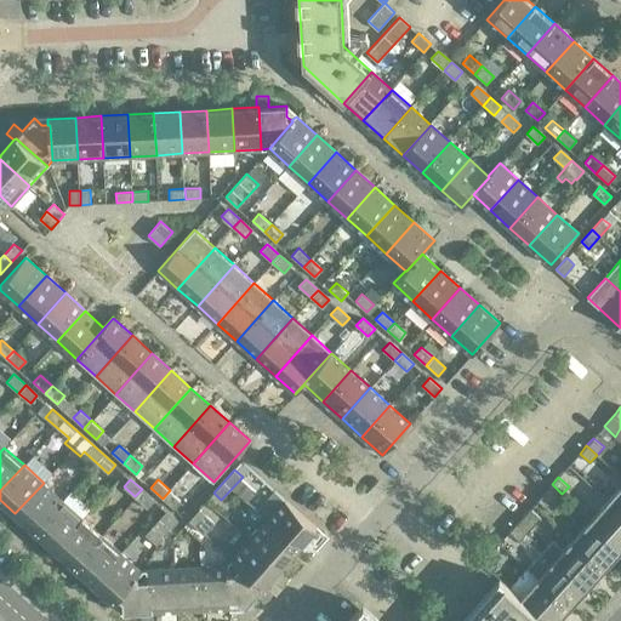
[(44,483),(15,513),(34,531),(63,500),(44,483)]
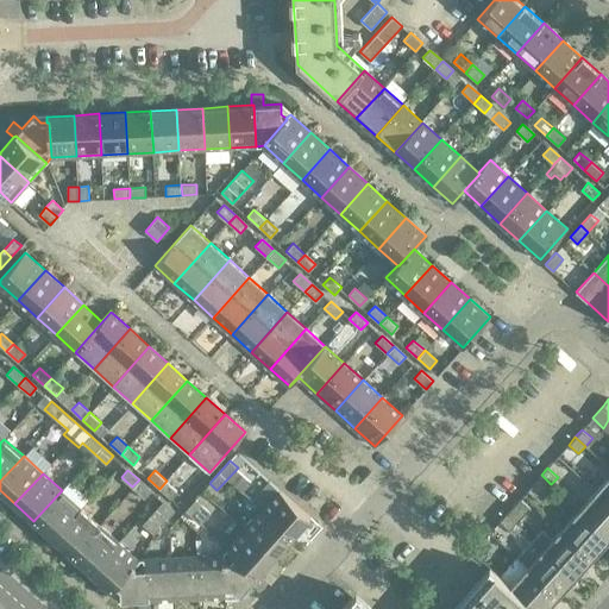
[(551,484),(541,475),(527,490),(542,504),(551,496),(550,485),(551,484)]
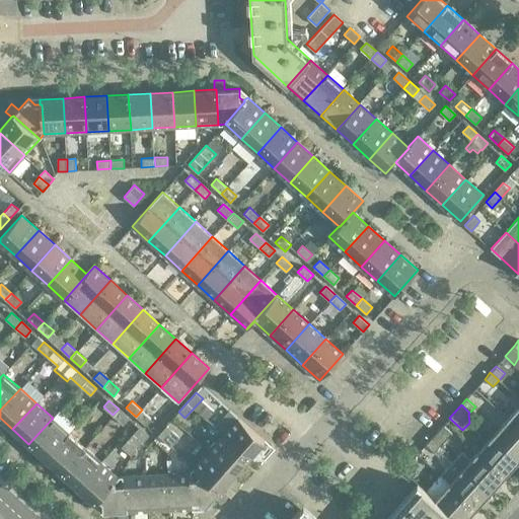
[(518,404),(508,418),(518,428),(518,404)]
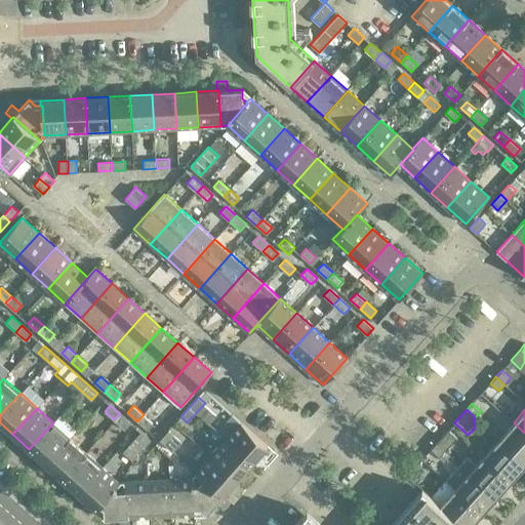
[(120,413),(114,419),(124,430),(130,422),(120,413)]
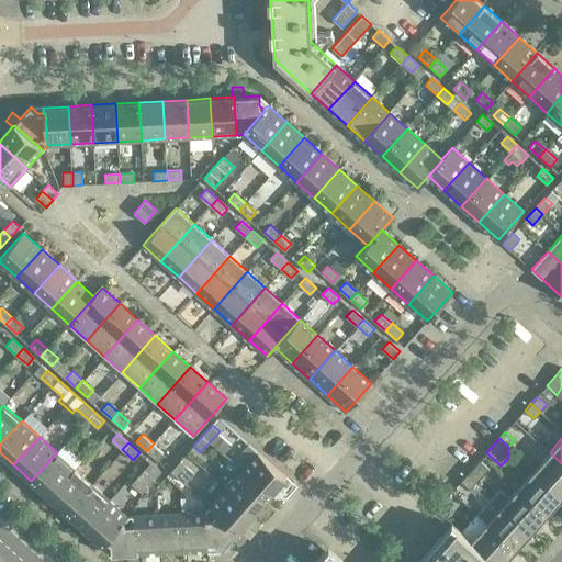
[(147,451),(158,460),(164,453),(154,444),(147,451)]
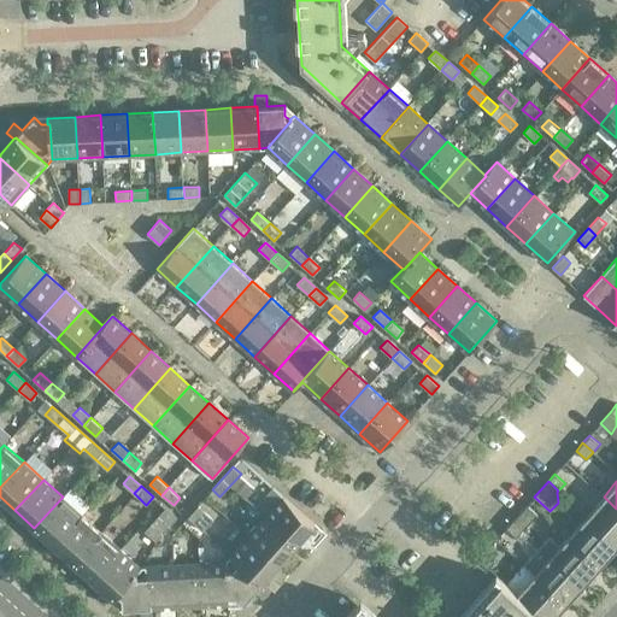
[(63,497),(34,528),(54,545),(82,513),(63,497)]
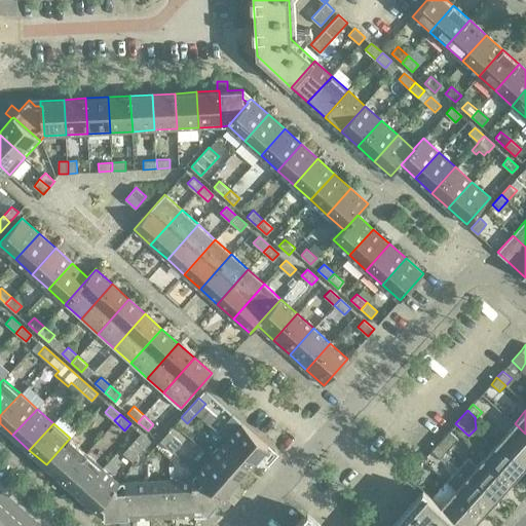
[(241,423),(226,440),(253,464),(268,447),(241,423)]
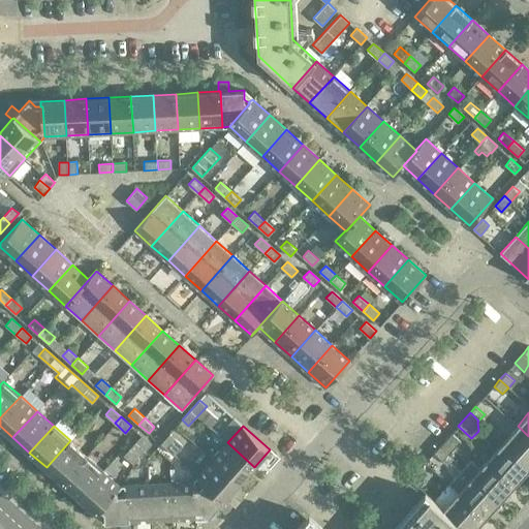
[(528,436),(518,426),(503,442),(528,465),(528,436)]
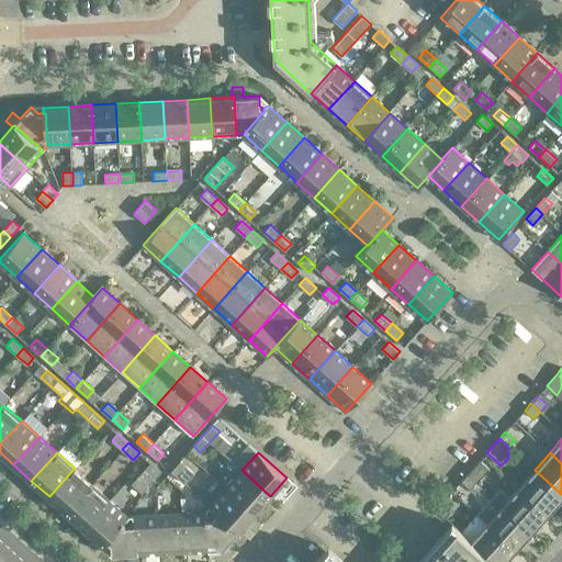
[(194,473),(180,460),(171,471),(184,483),(194,473)]
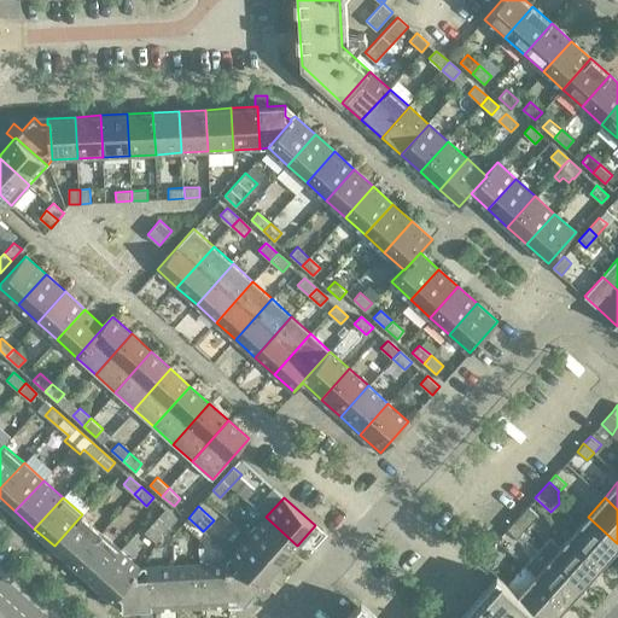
[(528,506),(520,513),(514,522),(524,530),(537,516),(528,506)]
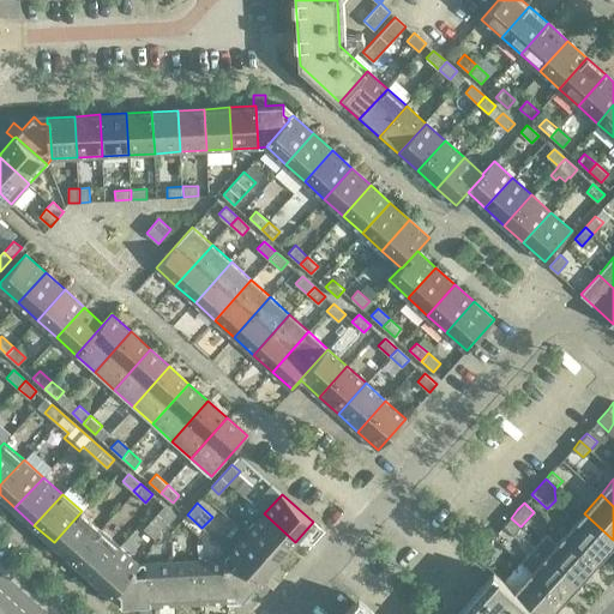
[(155,539),(176,516),(164,505),(150,521),(151,522),(144,529),(155,539)]
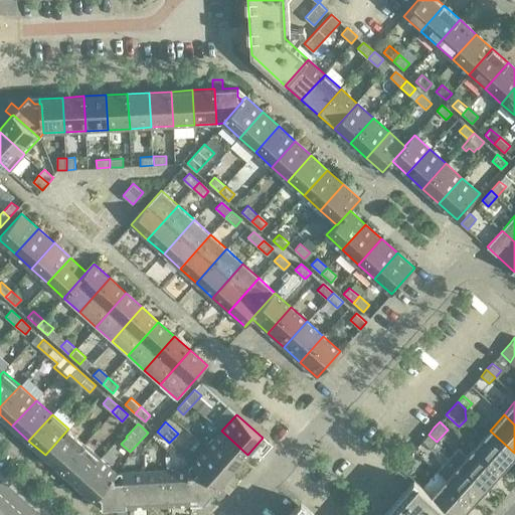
[(68,428),(45,455),(61,470),(84,444),(68,428)]
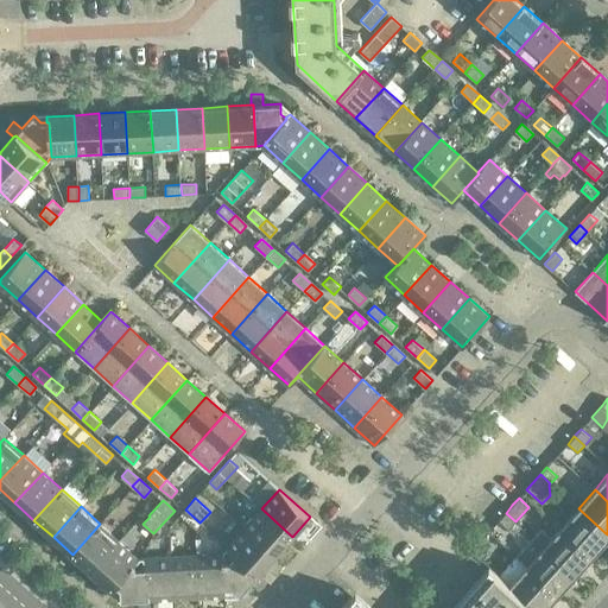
[(261,508),(245,529),(274,556),(292,537),(261,508)]
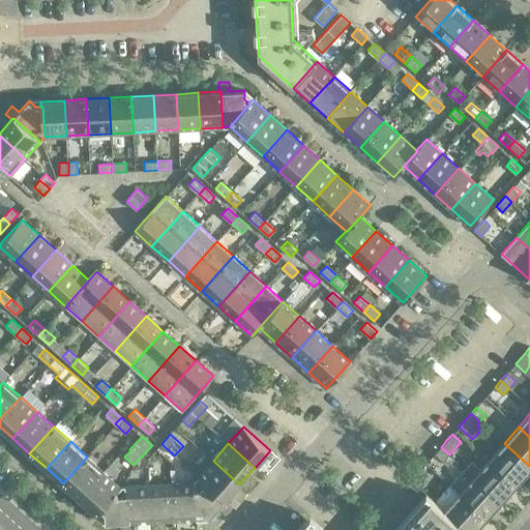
[(529,467),(529,466),(504,443),(489,460),(516,483),(529,467)]
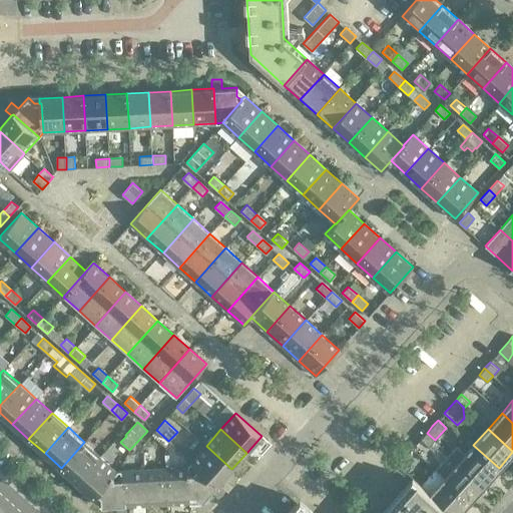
[(435,440),(427,433),(421,439),(430,447),(435,440)]
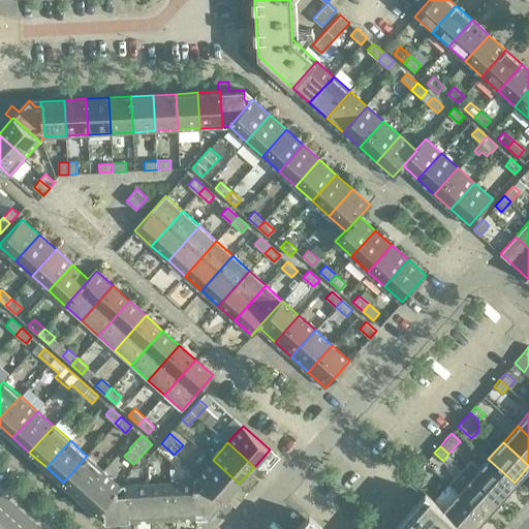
[(87,456),(63,483),(80,497),(103,470),(87,456)]
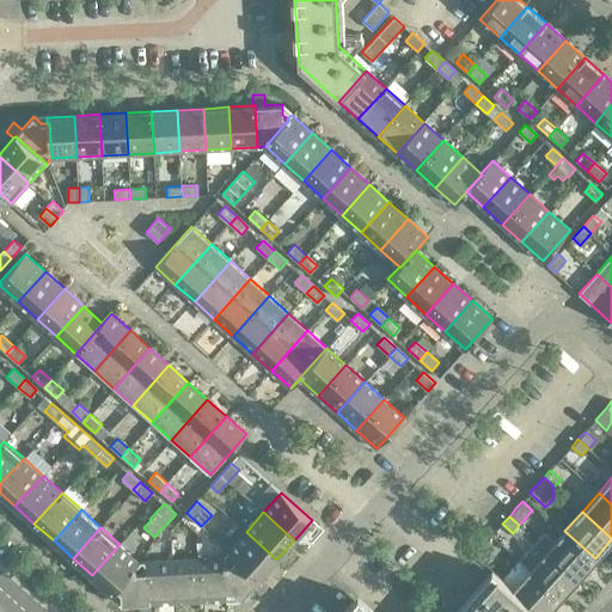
[(595,558),(564,531),(548,550),(577,577),(580,576),(581,576),(585,577),(588,576),(591,573),(592,569),(591,565),(589,565),(595,558)]
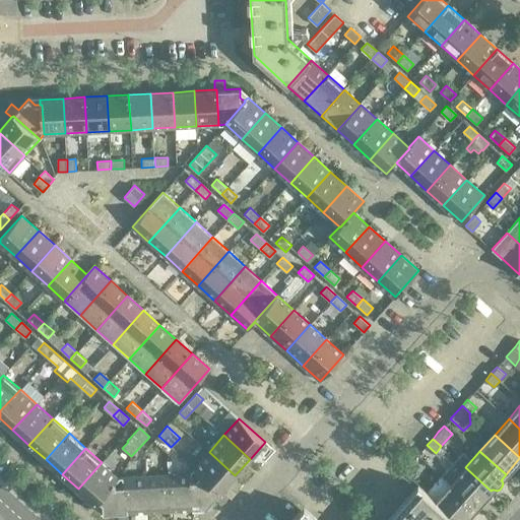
[(209,452),(194,468),(220,492),(221,491),(235,475),(209,452)]
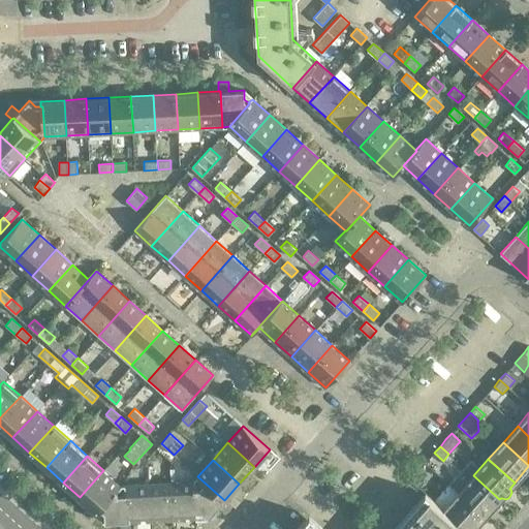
[(103,470),(80,497),(97,512),(100,509),(99,508),(120,485),(103,470)]
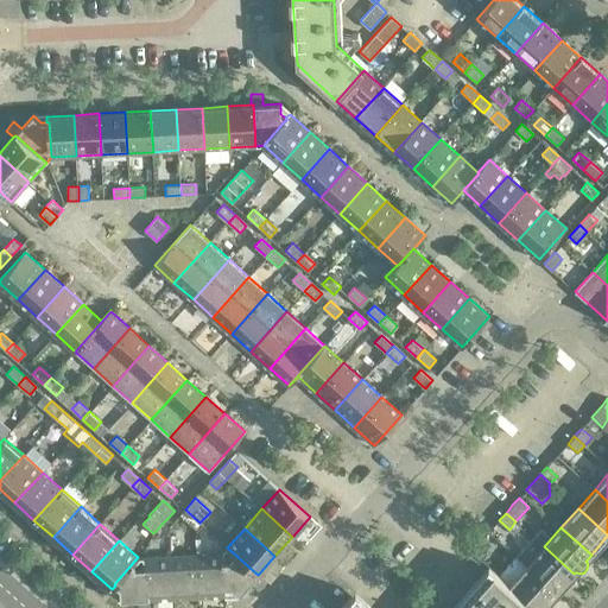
[(481,561),(482,559),(488,552),(477,544),(470,551),(481,561)]
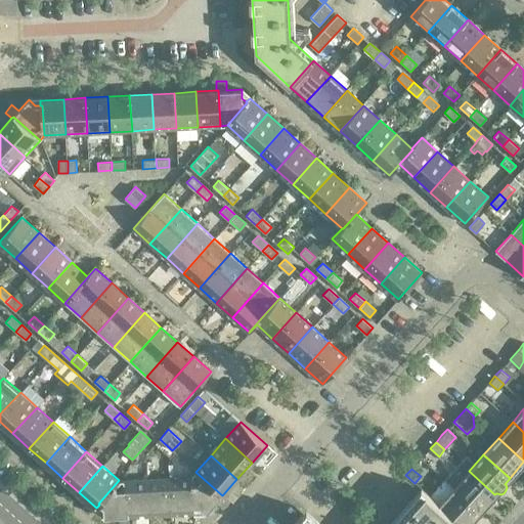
[(494,494),(469,471),(453,487),(480,511),(486,505),(487,506),(490,506),(493,505),(495,503),(496,499),(494,496),(494,495),(494,494)]
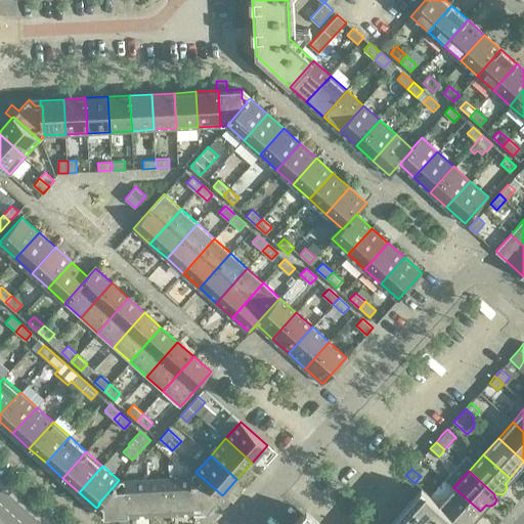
[(222,495),(195,472),(191,477),(192,507),(194,507),(201,507),(207,513),(217,501),(223,508),(230,499),(223,494),(222,495)]
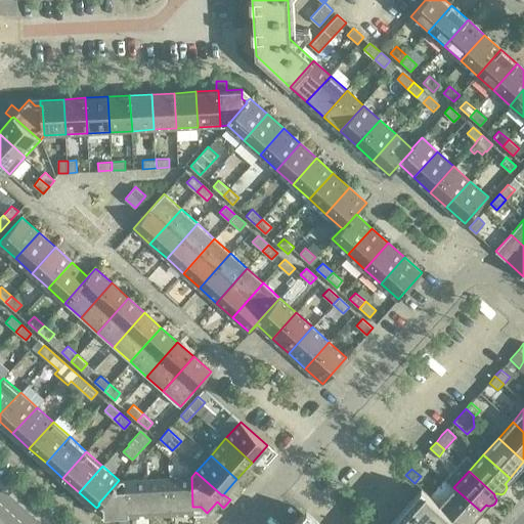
[(191,477),(169,478),(171,513),(194,512),(194,507),(192,507),(191,477)]
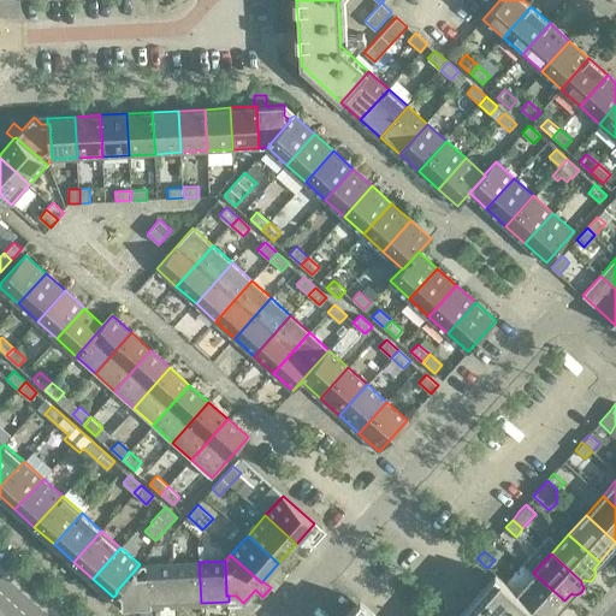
[(199,562),(173,563),(175,605),(201,603),(199,562)]
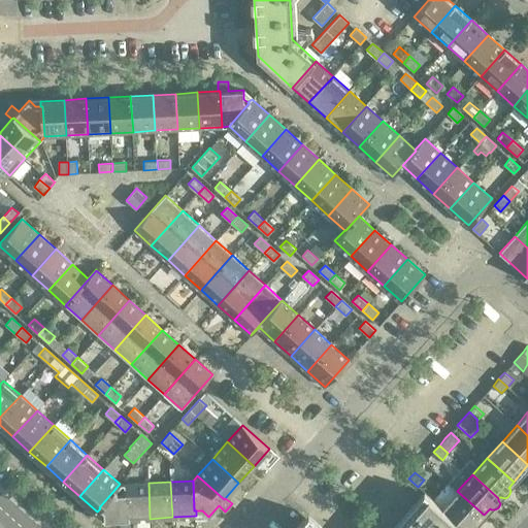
[(149,483),(126,484),(128,520),(130,520),(150,519),(149,483)]
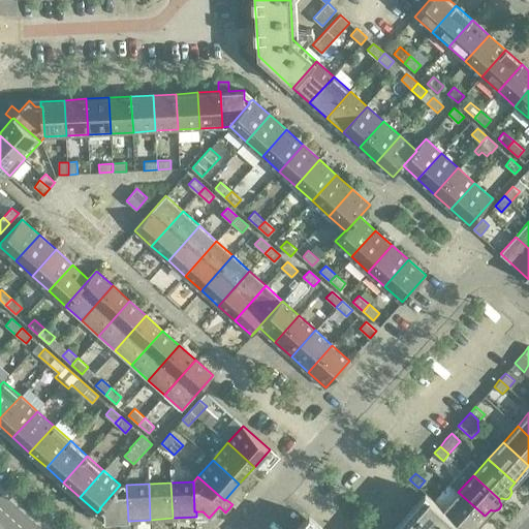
[(99,508),(100,509),(104,512),(104,522),(120,521),(120,528),(130,528),(130,521),(128,521),(126,485),(120,485),(99,508)]
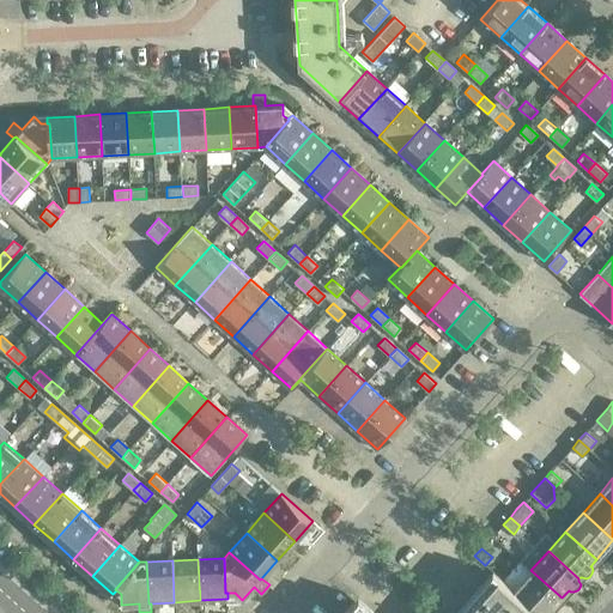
[(547,612),(562,598),(530,570),(514,589),(513,590),(534,607),(533,608),(538,612),(547,612)]
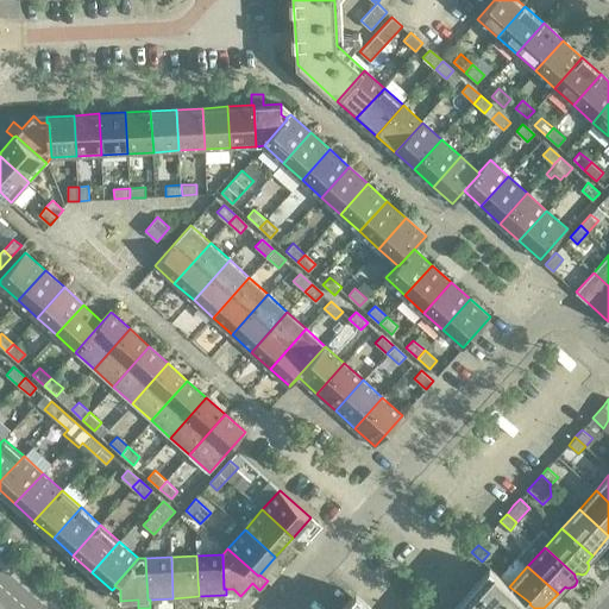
[(495,571),(460,608),(364,608),(352,597),(340,608),(525,608),(529,604),(531,603),(509,586),(510,585),(495,571)]
